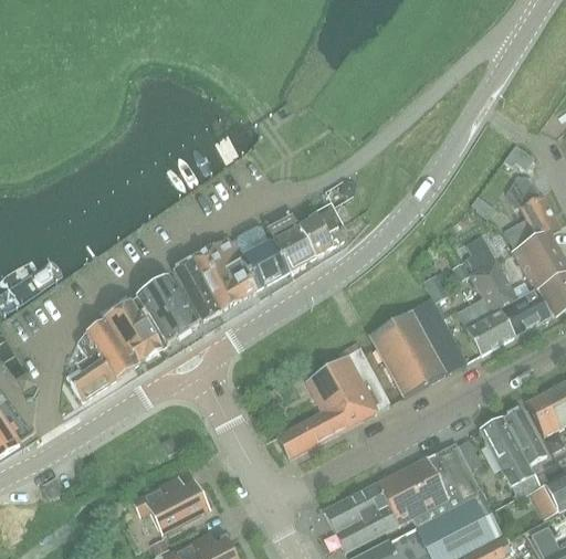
[(515,143),(503,159),(504,160),(512,166),(515,161),(525,169),(528,165),(534,157),(516,143),(515,143)]
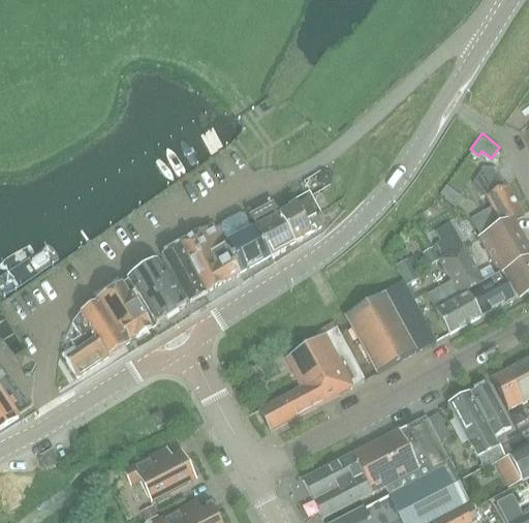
[(320,165),(317,179),(331,182),(334,168),(320,165)]
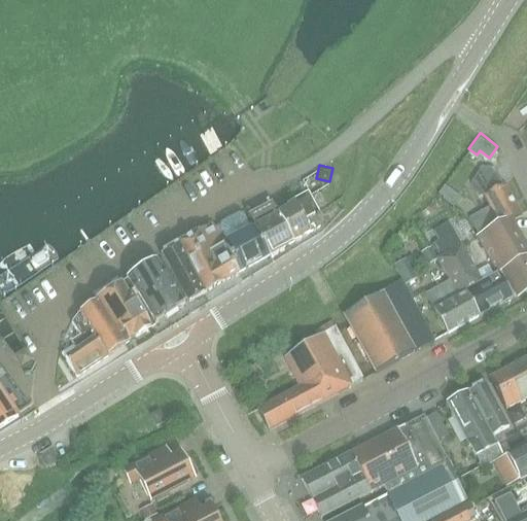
[(445,180),(438,188),(444,193),(443,195),(453,203),(461,193),(446,181),(445,180)]
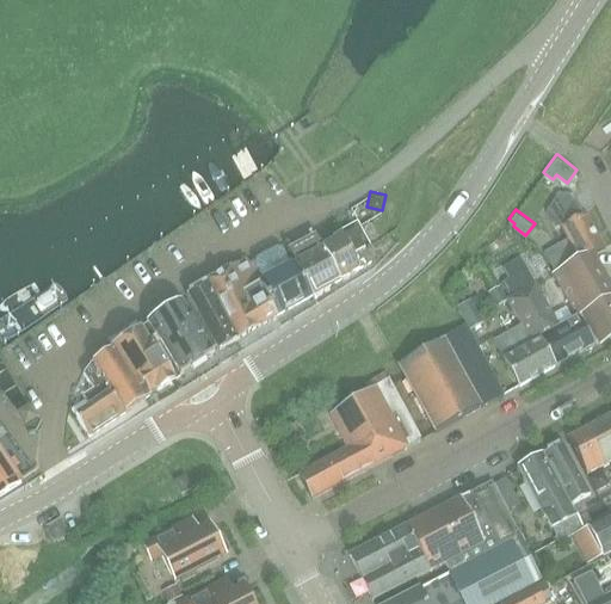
[(544,247),(543,248),(545,252),(554,267),(555,271),(592,251),(594,250),(593,248),(604,244),(586,210),(561,223),(561,225),(567,235),(544,247)]
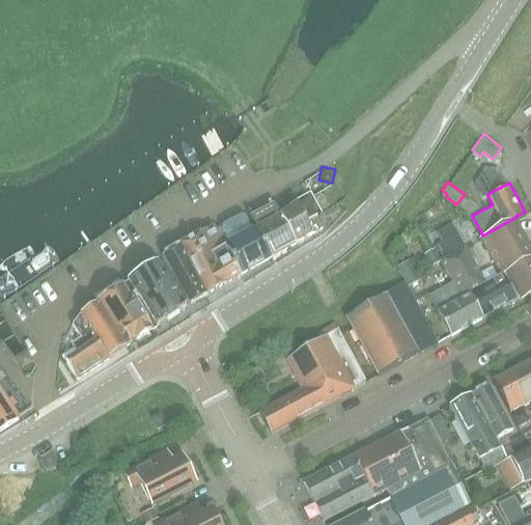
[(271,193),(246,205),(247,208),(256,225),(272,253),(273,252),(281,248),(296,240),(281,215),(280,212),(271,194),(271,193)]
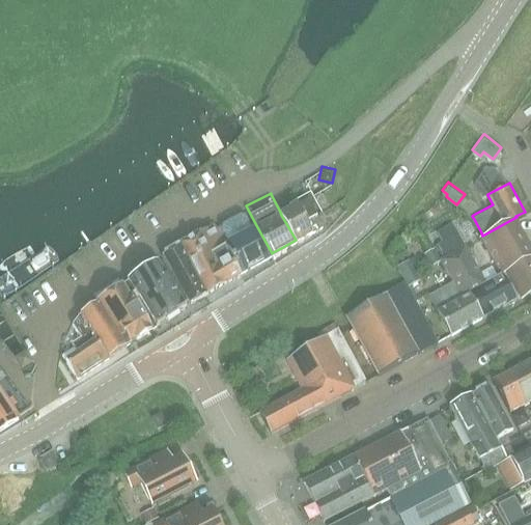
[(281,215),(296,240),(323,224),(315,212),(316,211),(308,197),(299,202),(298,201),(280,212),(281,215)]
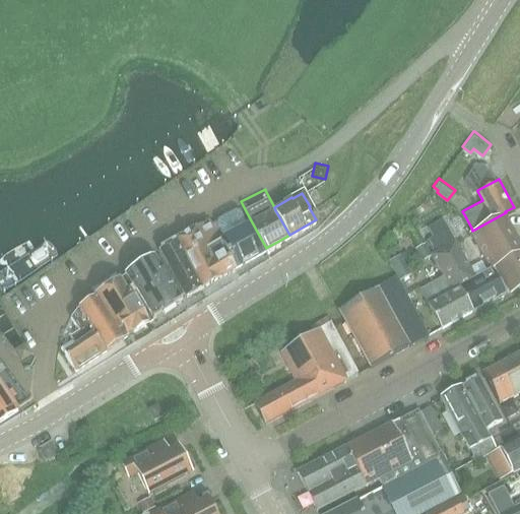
[(219,236),(236,265),(266,248),(251,220),(247,222),(240,209),(237,211),(235,207),(214,218),(223,234),(219,236)]
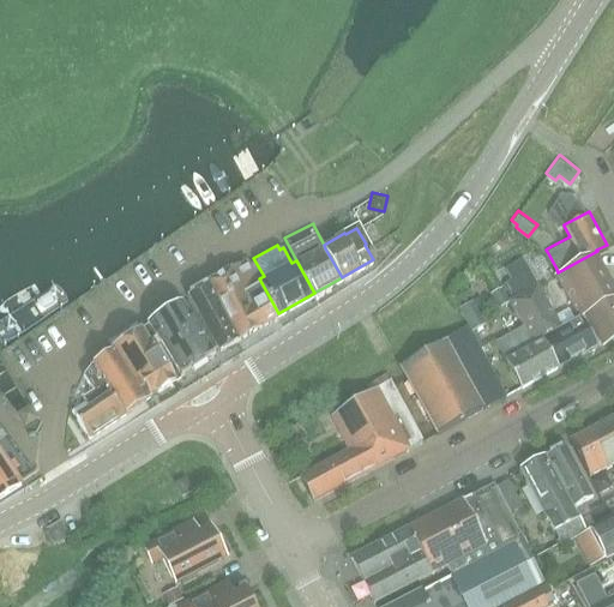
[(558,272),(557,269),(554,270),(578,314),(585,311),(601,341),(613,334),(613,282),(597,251),(595,252),(558,272)]
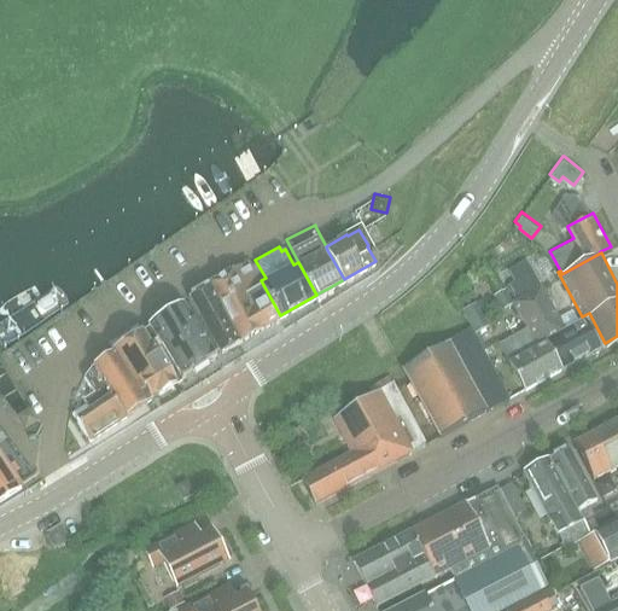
[(508,279),(517,295),(540,281),(526,257),(509,267),(514,275),(508,279)]
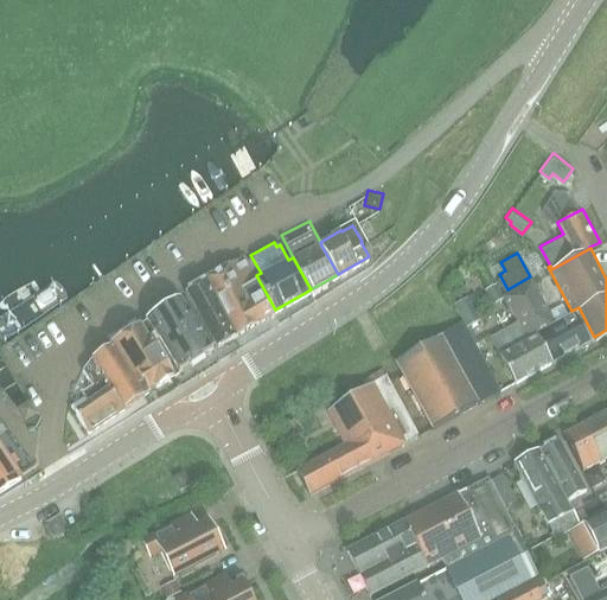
[(205,276),(236,332),(259,319),(275,310),(256,275),(243,254),(205,276)]
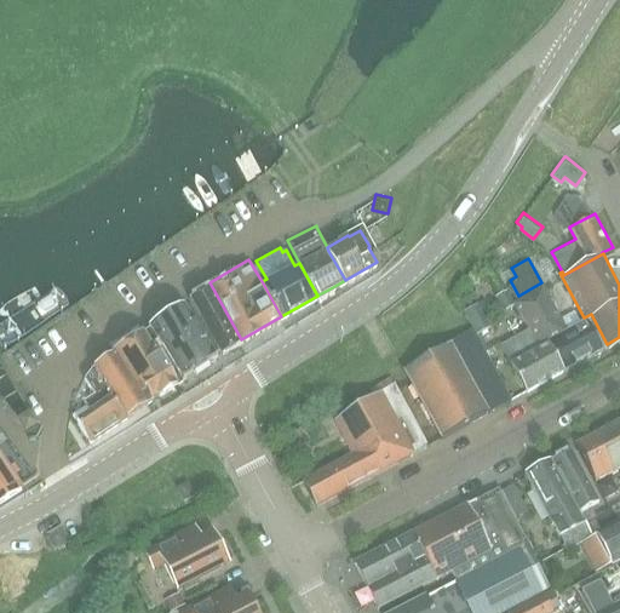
[(188,292),(222,350),(241,339),(210,282),(208,280),(188,292)]
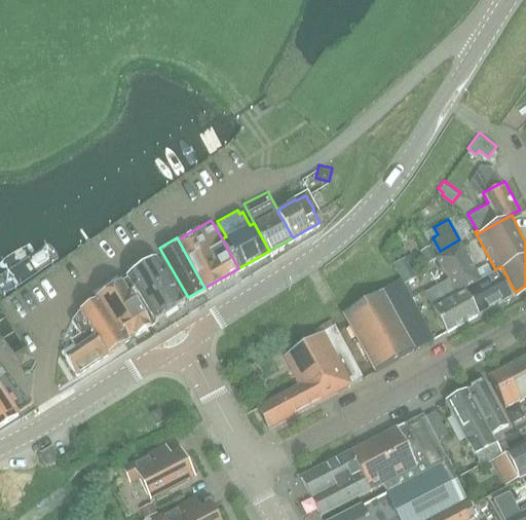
[(425,290),(447,328),(447,329),(477,312),(462,287),(463,281),(477,272),(467,254),(459,239),(440,251),(436,253),(437,255),(449,276),(425,290)]
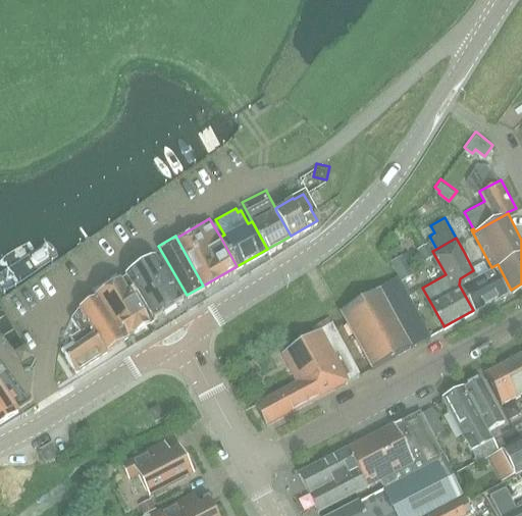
[(426,241),(417,246),(424,258),(433,253),(432,251),(426,241)]
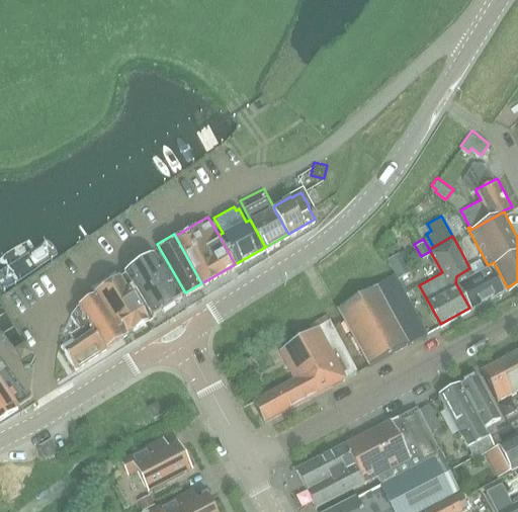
[(124,272),(118,276),(148,318),(153,315),(183,294),(152,248),(147,251),(150,254),(127,268),(126,267),(125,268),(126,270),(124,272)]
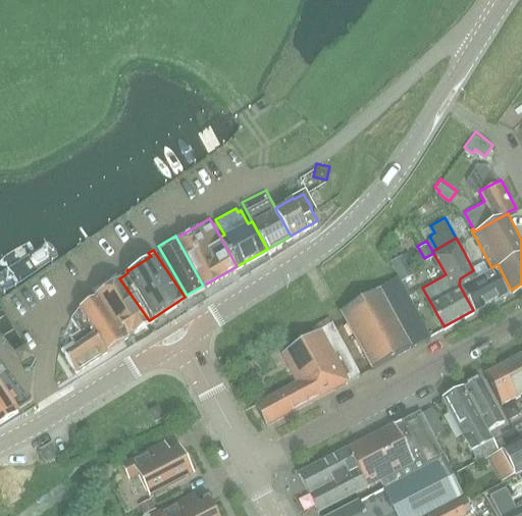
[(413,272),(402,252),(390,259),(401,278),(413,272)]
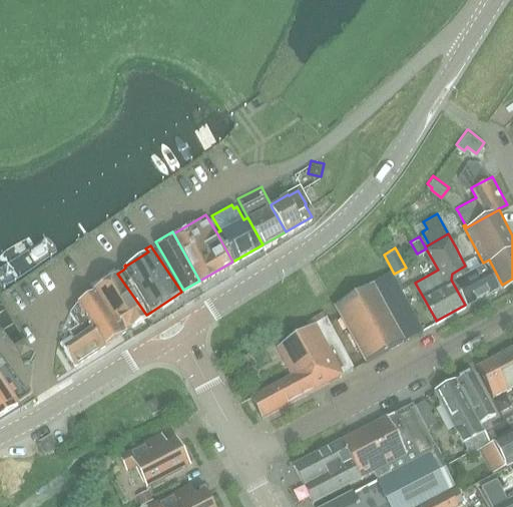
[(451,280),(465,305),(499,286),(488,266),(482,265),(478,267),(469,272),(465,266),(452,274),(451,280)]
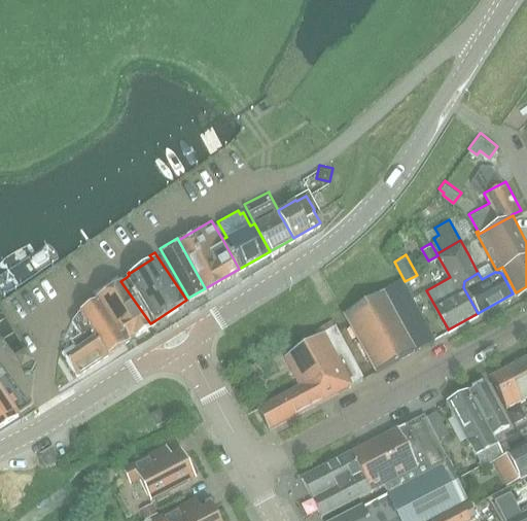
[(344,310),(376,369),(434,337),(400,276),(379,290),(344,310)]
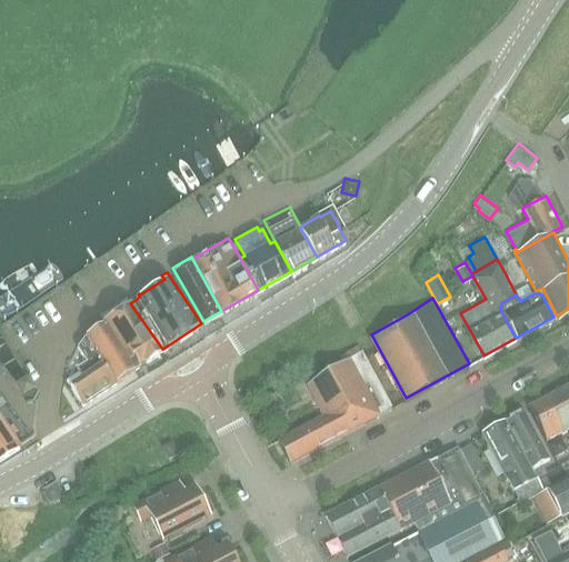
[(130,302),(102,321),(102,322),(103,321),(135,367),(139,363),(161,349),(162,349),(130,303),(130,302)]
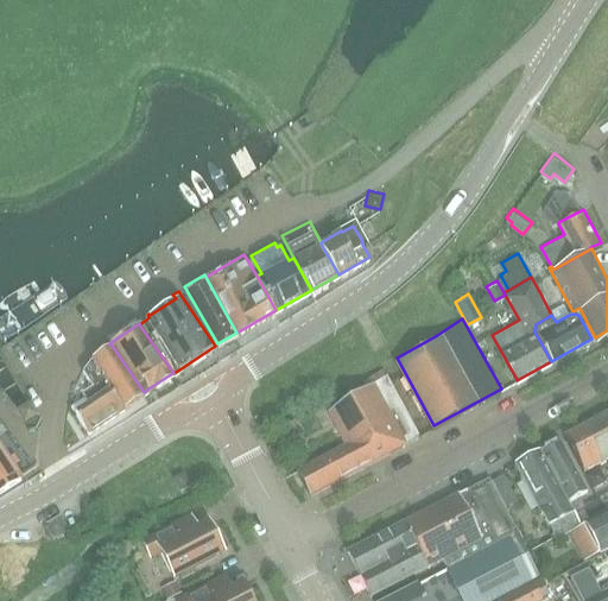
[(103,377),(124,405),(144,392),(111,343),(109,345),(90,358),(93,361),(95,364),(103,377)]
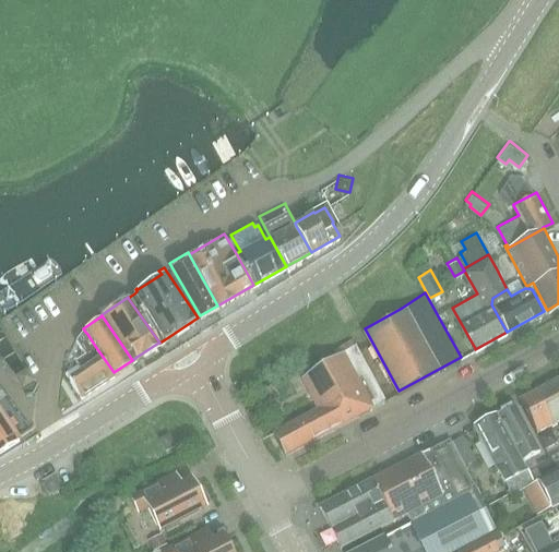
[(81,367),(68,375),(80,393),(81,394),(114,372),(95,346),(87,334),(85,332),(75,338),(80,344),(85,352),(75,358),(78,361),(81,367)]
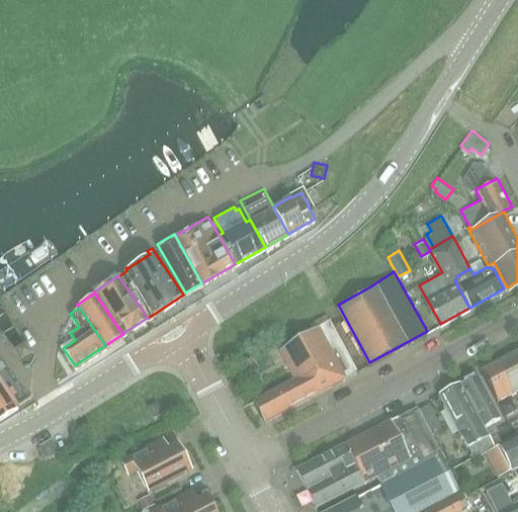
[(314,319),(310,322),(312,327),(329,318),(327,313),(314,319)]
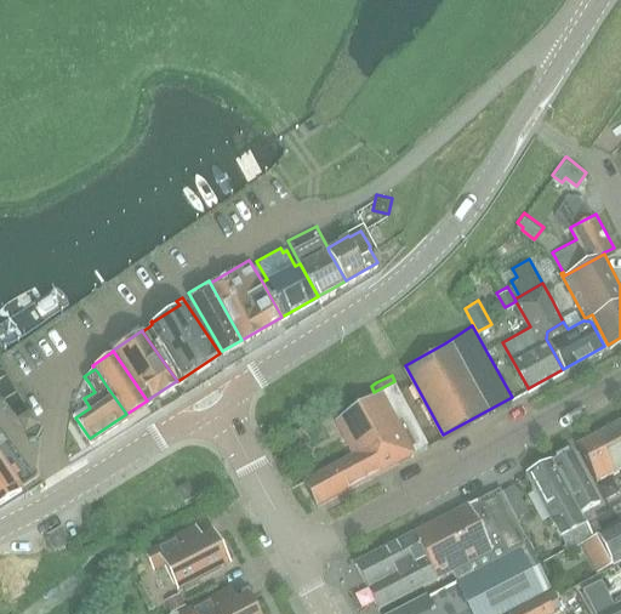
[(353,452),(336,460),(349,485),(428,443),(394,381),(374,392),(334,414),(353,452)]
